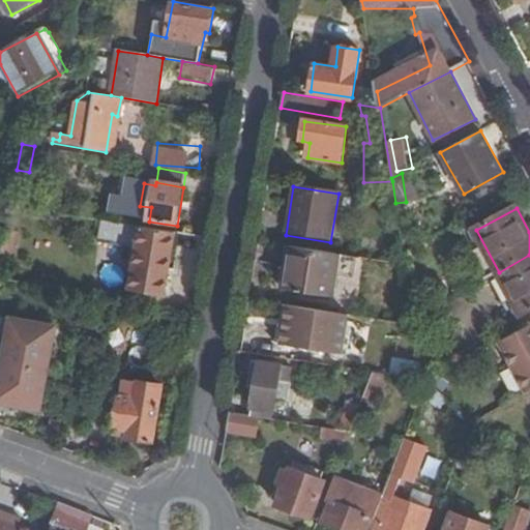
[(168,248),(171,233),(142,229),(140,243),(139,243),(130,290),(166,295),(170,275),(165,274),(170,248),(168,248)]
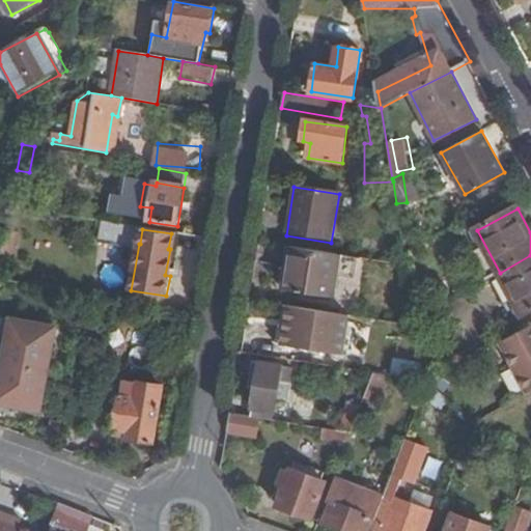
[(339,256),(290,248),(281,301),(331,309),(339,256)]
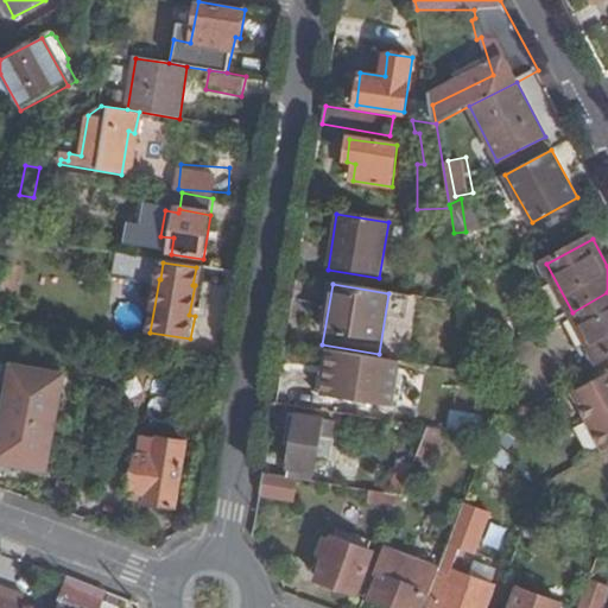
[(607,292),(572,312),(599,361),(607,355),(607,292)]
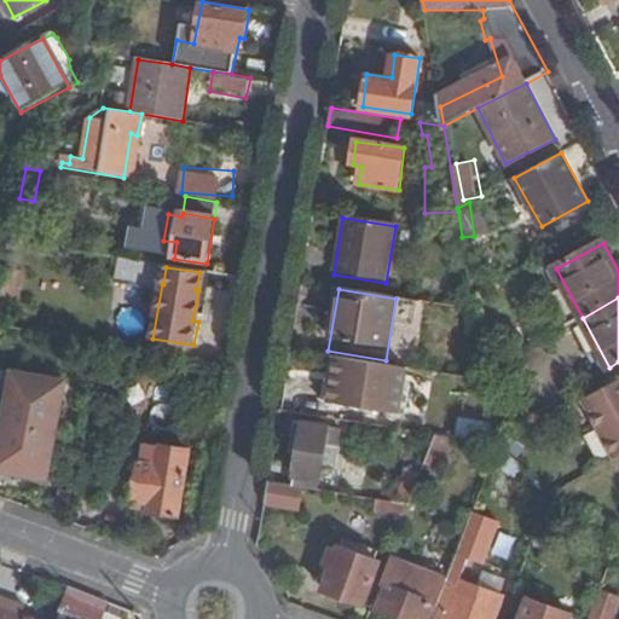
[(305,403),(370,414),(374,391),(353,387),(357,365),(312,357),(305,403)]
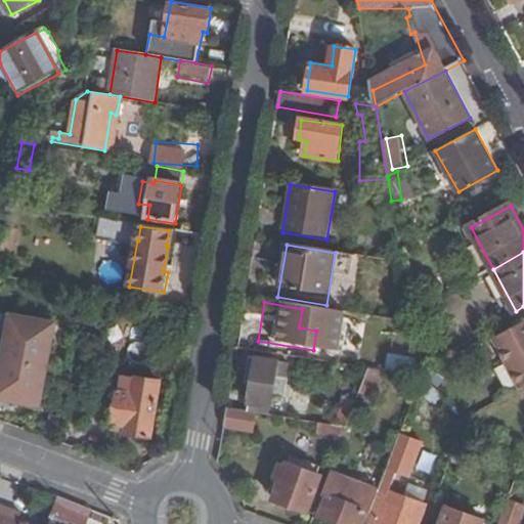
[(0,399),(40,406),(54,326),(10,319),(0,382),(0,399)]
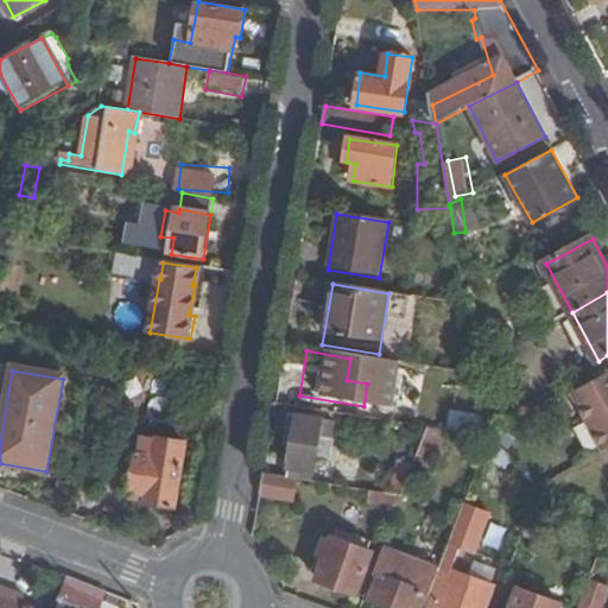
[(607,374),(580,390),(607,442),(607,374)]
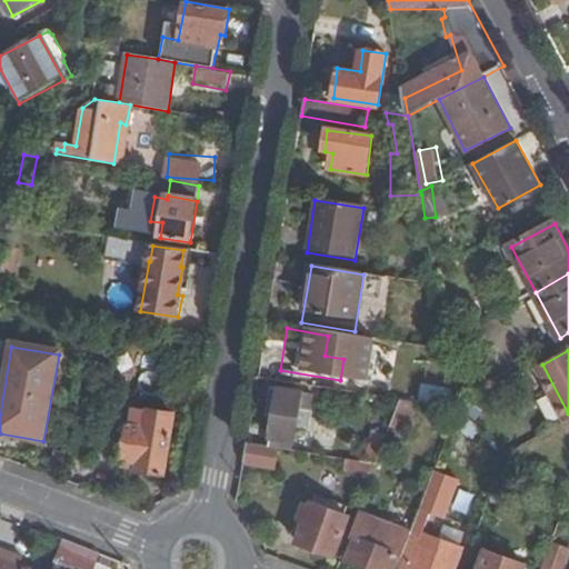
[(406,401),(458,411),(452,381),(436,379),(436,388),(409,382),(406,401)]
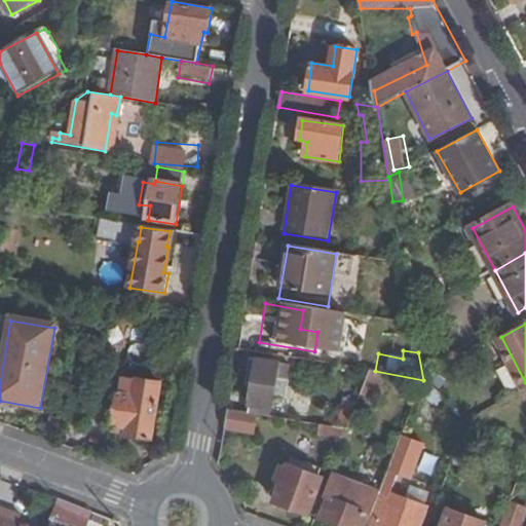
[(248,413),(256,415),(269,417),(275,380),(280,382),(283,377),(288,377),(290,366),(257,360),(248,413)]
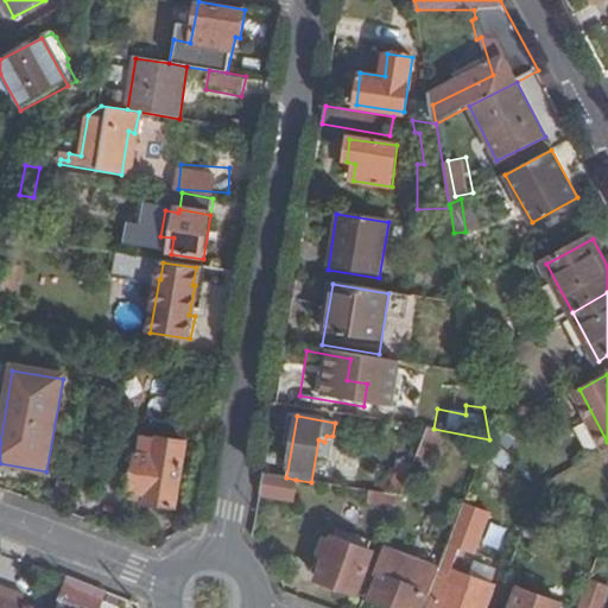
[(149,502),(173,508),(185,443),(158,437),(158,441),(144,439),(141,457),(137,455),(131,491),(150,494),(149,502)]
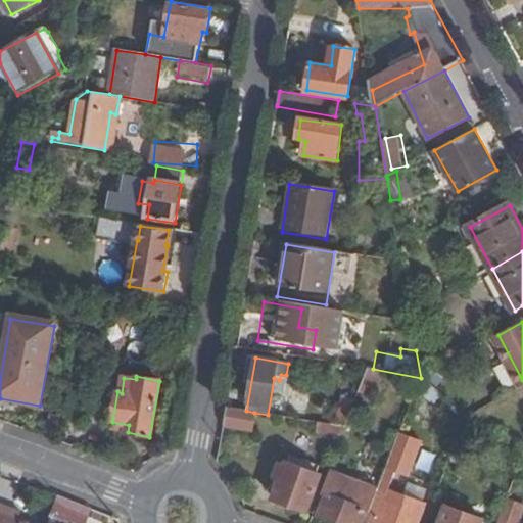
[(227,408),(224,426),(251,431),(254,413),(246,411),(227,408)]
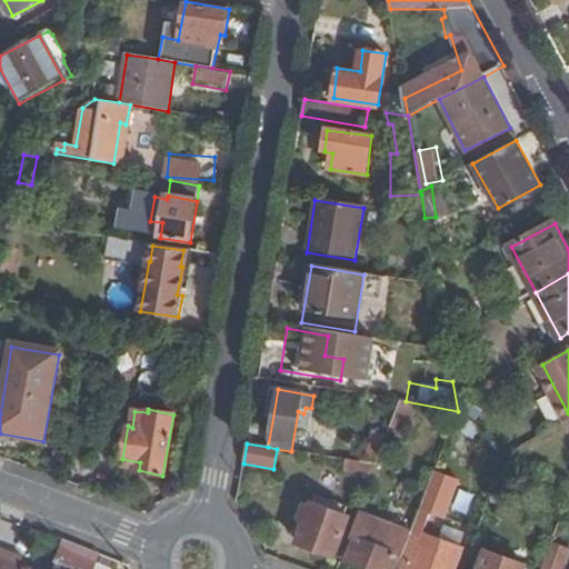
[(341,471),(372,477),(376,466),(343,460),(341,471)]
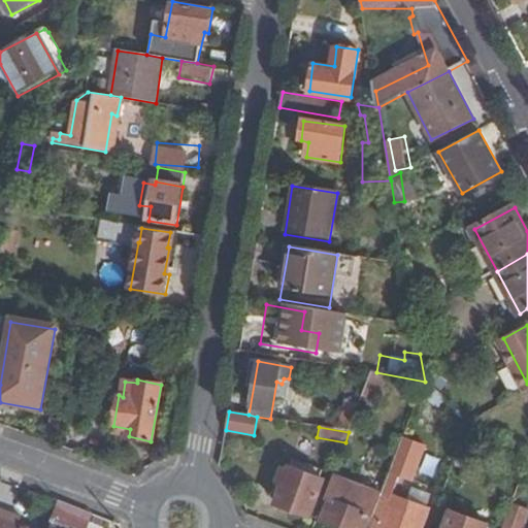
[(427,442),(404,434),(392,469),(402,473),(414,477),(427,442)]
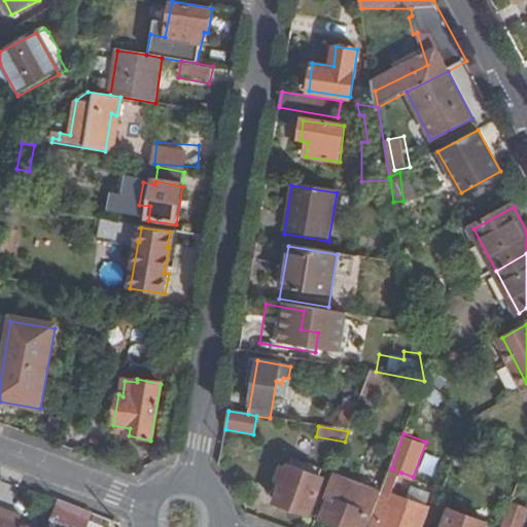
[(276,503),(308,515),(322,480),(288,467),(286,471),(281,469),(277,481),(283,483),(276,503)]
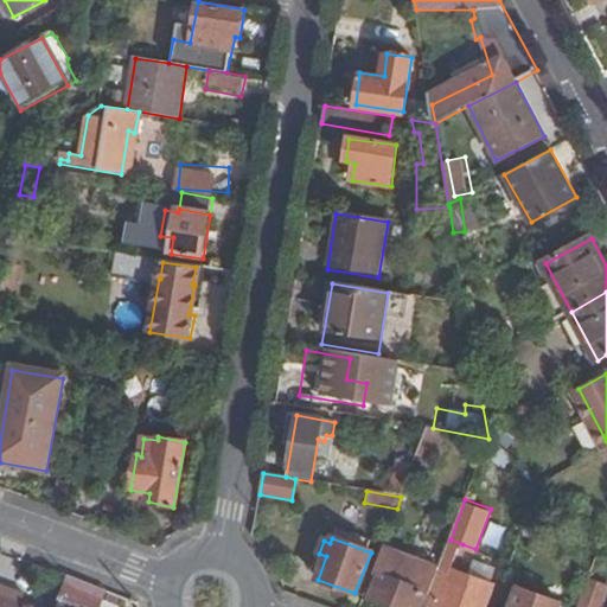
[(451,540),(440,568),(452,572),(462,544),(451,540)]
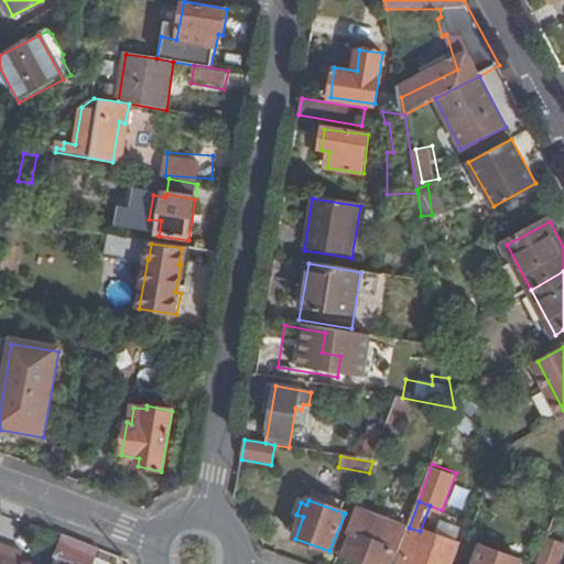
[(355,510),(347,531),(353,534),(345,556),(365,563),(388,563),(393,551),(399,553),(408,529),(355,510)]
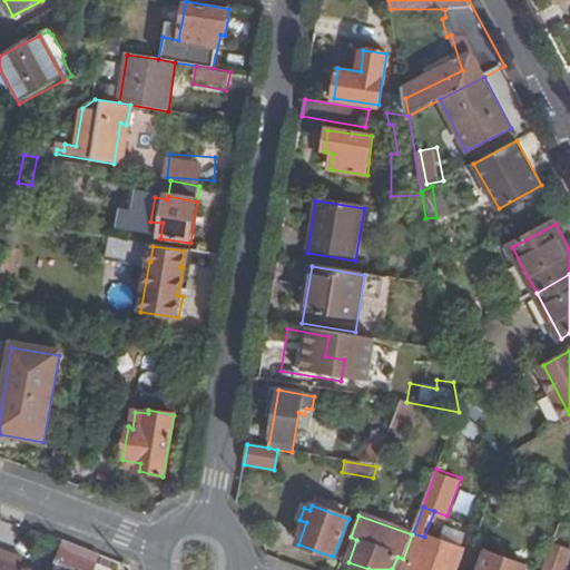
[(440,542),(462,551),(468,537),(445,529),(440,542)]
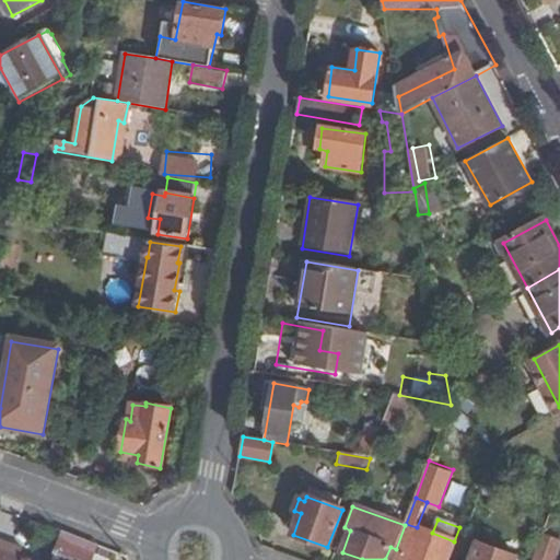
[(392,559),(448,559),(455,541),(454,541),(432,533),(417,527),(406,524),(405,525),(396,549),(392,559)]
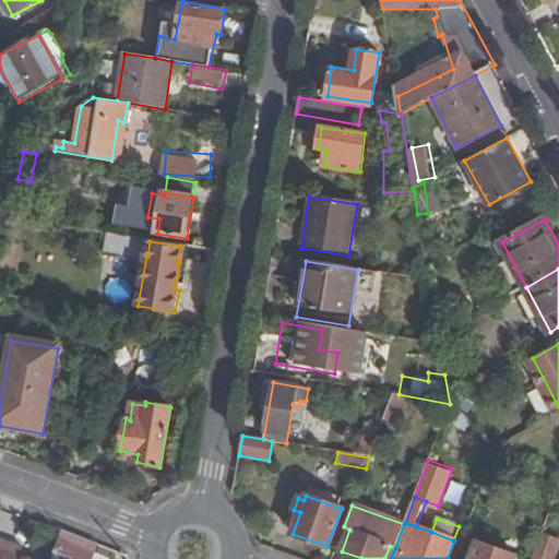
[(92,558),(97,543),(63,530),(52,558),(71,558),(72,558),(92,558)]
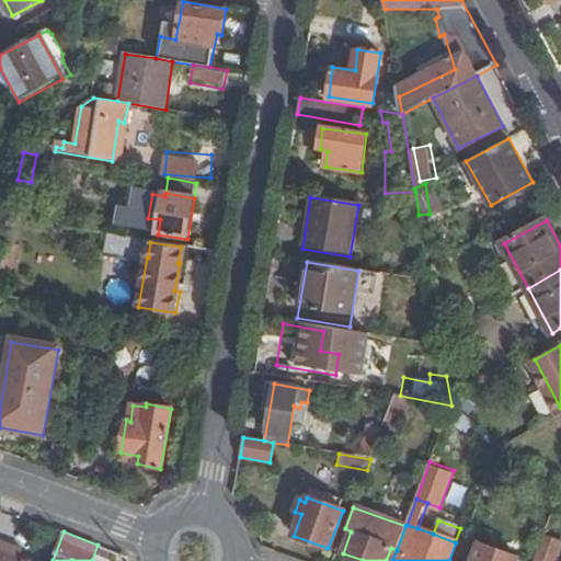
[(14,546),(0,540),(0,560),(32,560),(21,558),(12,554),(14,546)]
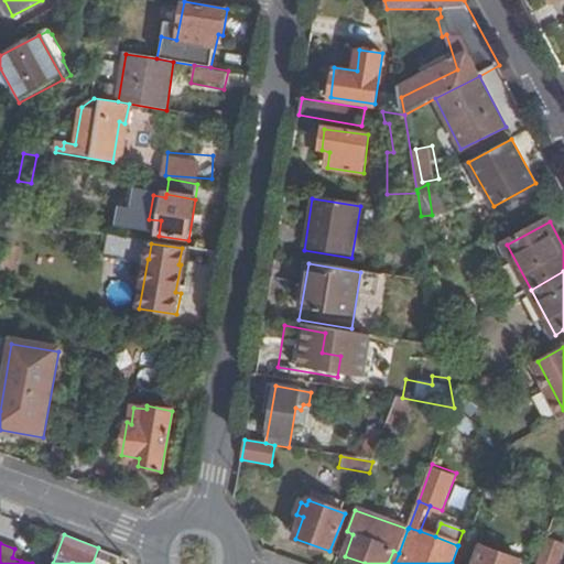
[(23,552),(14,549),(12,557),(21,561),(23,552)]
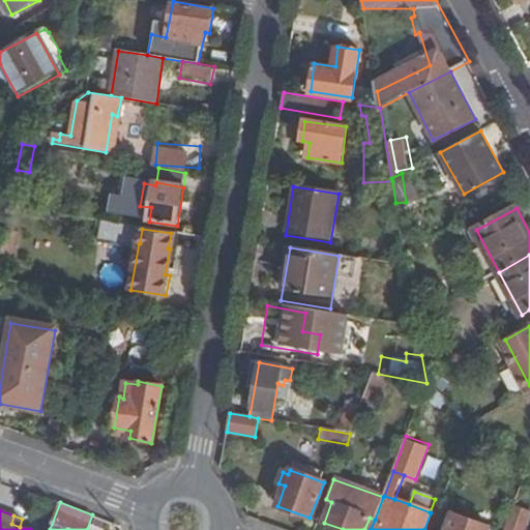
[(488,529),(489,529),(451,516),(445,529),(488,529)]
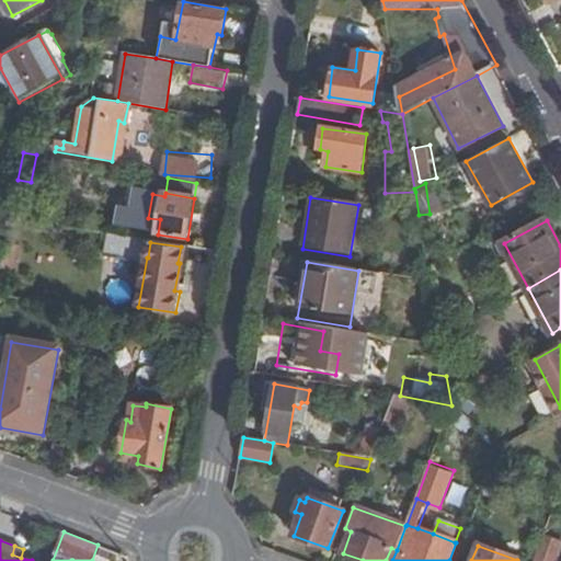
[(386,560),(392,560),(397,550),(391,548),(386,560)]
